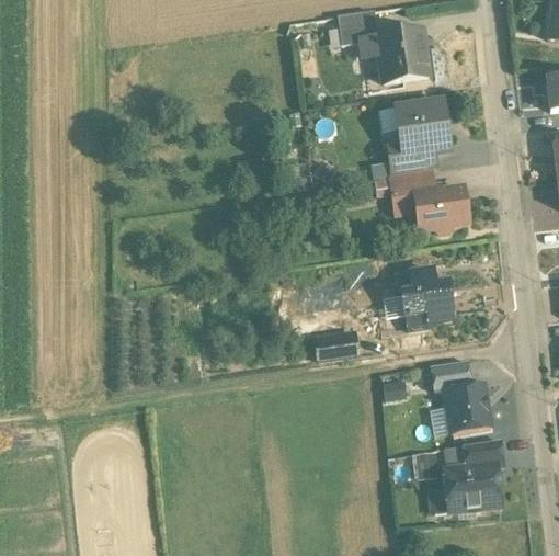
[(550,0),(545,37),(558,40),(558,0),(550,0)]
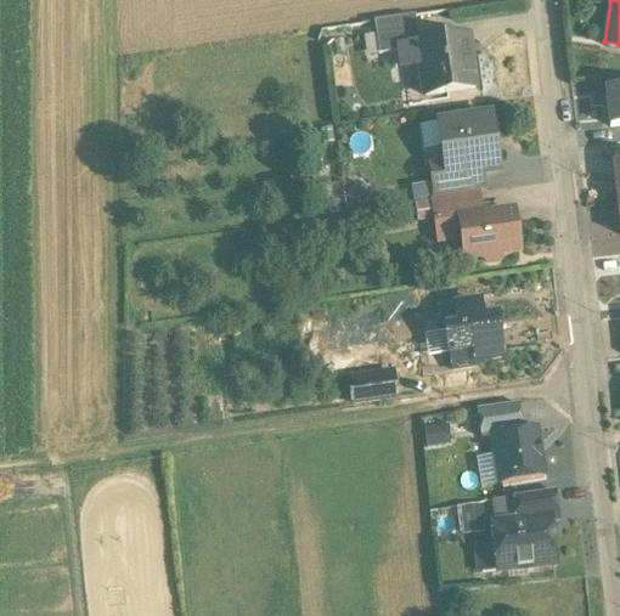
[(412,10),(372,15),(375,29),(413,23),(412,10)]
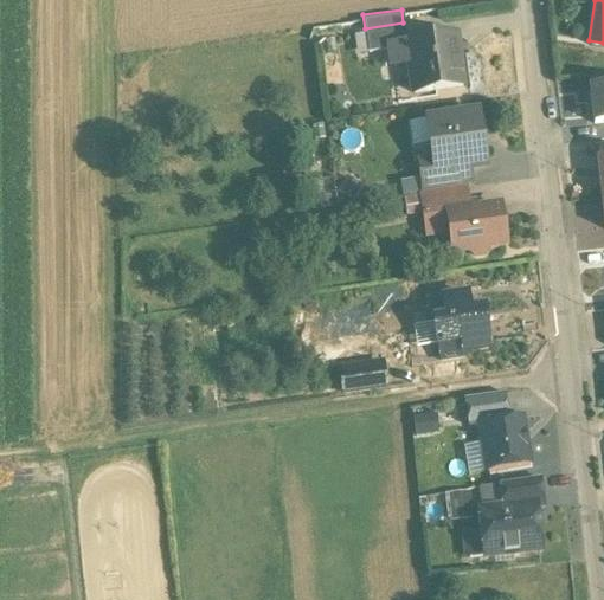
[(403,23),(365,28),(366,44),(367,47),(387,44),(387,42),(405,39),(403,23)]
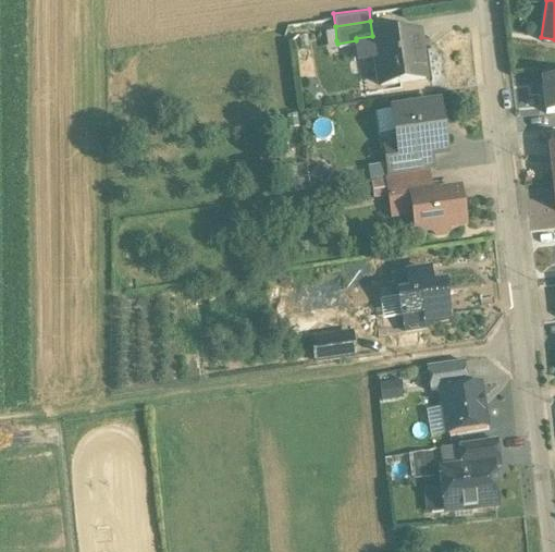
[(335,26),(327,27),(329,41),(336,40),(335,26)]
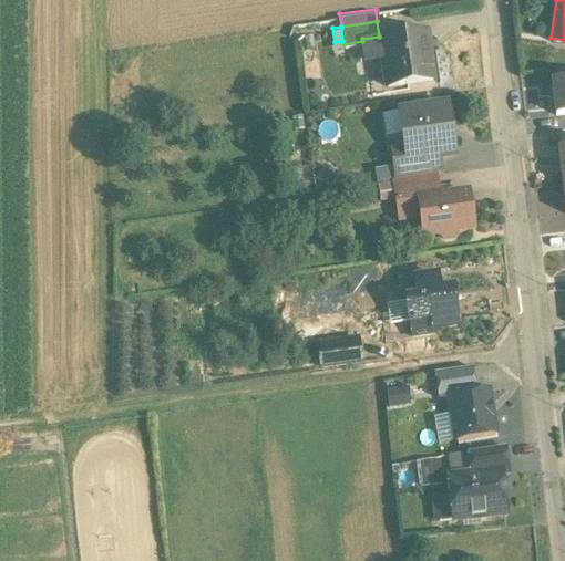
[(379,37),(362,39),(362,41),(365,55),(379,53),(383,83),(431,76),(424,30),(379,37)]
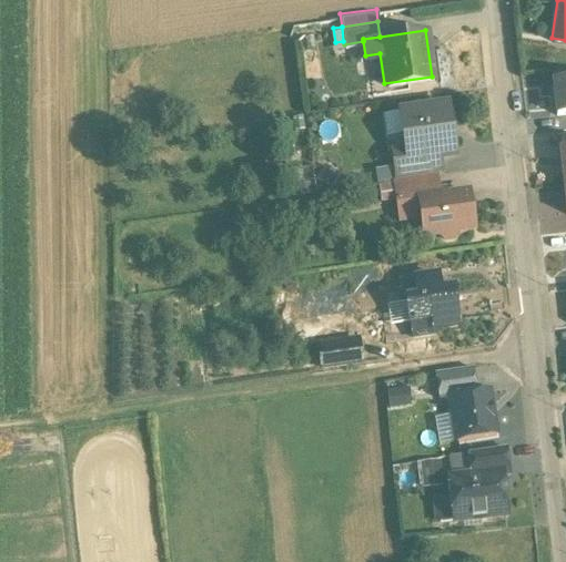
[(565,77),(551,78),(554,111),(565,110),(565,77)]
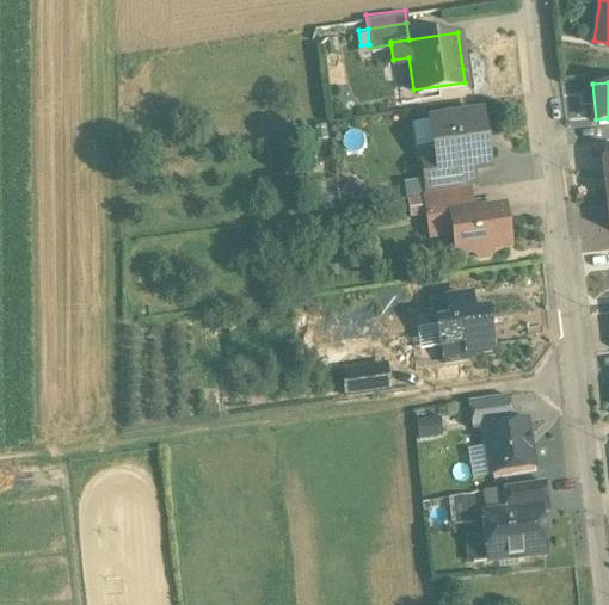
[(478,110),(428,117),(435,160),(435,161),(466,156),(485,154),(478,110)]
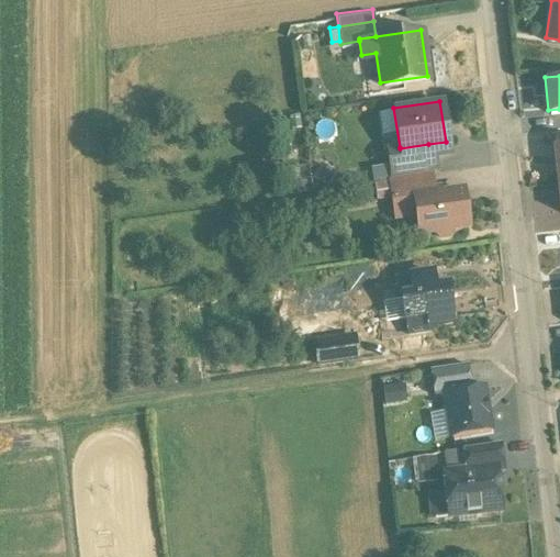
[(428,144),(400,148),(400,147),(389,148),(393,174),(428,169),(432,168),(428,144)]
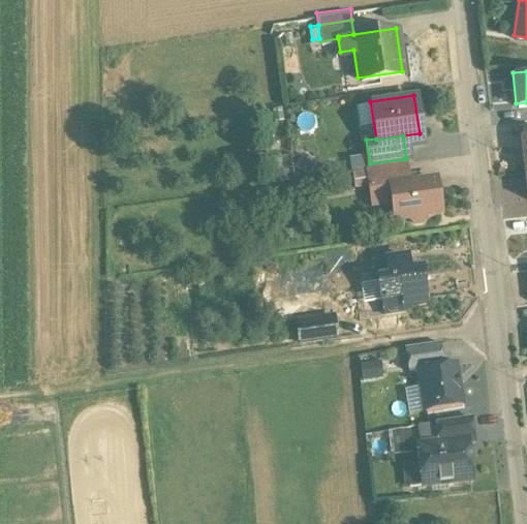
[(370,163),(366,164),(369,187),(390,184),(389,177),(405,175),(403,159),(370,163)]
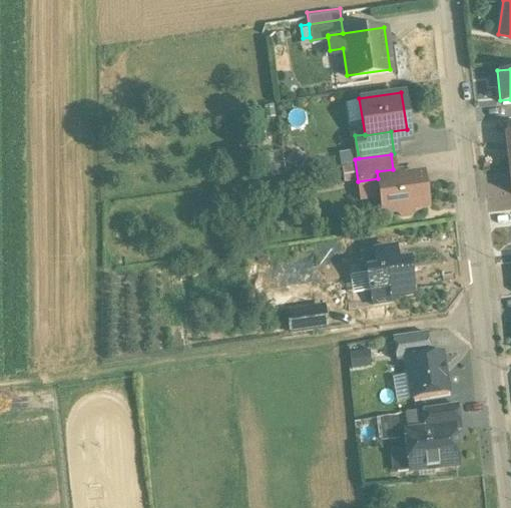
[(393,169),(377,171),(378,178),(383,209),(395,208),(401,212),(408,211),(412,205),(425,204),(420,170),(400,173),(399,168),(393,169)]
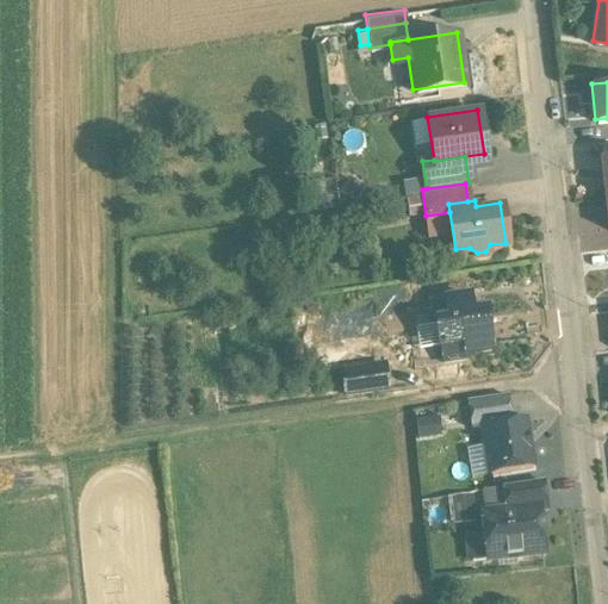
[(467,293),(432,298),(438,342),(461,338),(463,350),(465,349),(489,346),(483,309),(470,310),(467,293)]
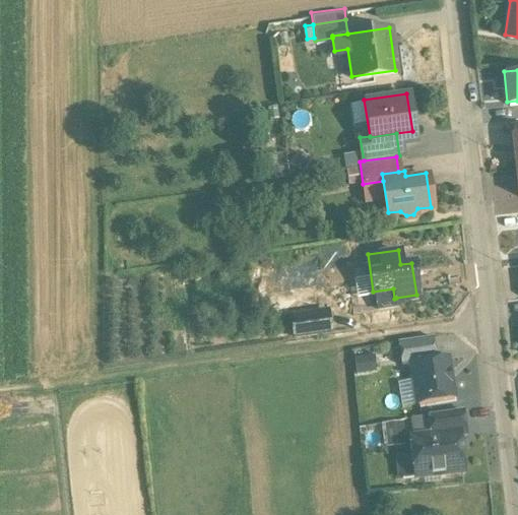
[(393,288),(373,292),(375,306),(396,303),(396,298),(394,299),(393,288)]
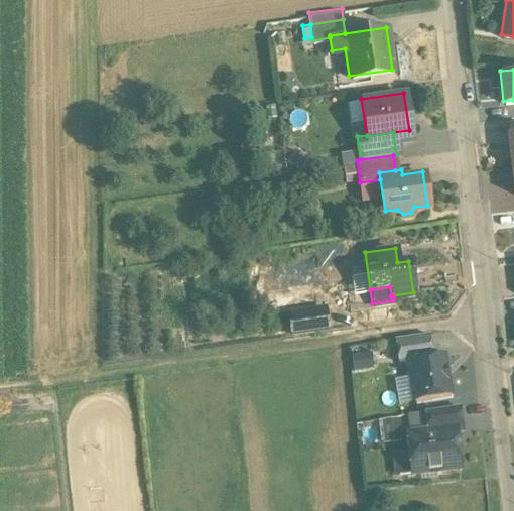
[(441,351),(405,357),(412,398),(448,392),(441,351)]
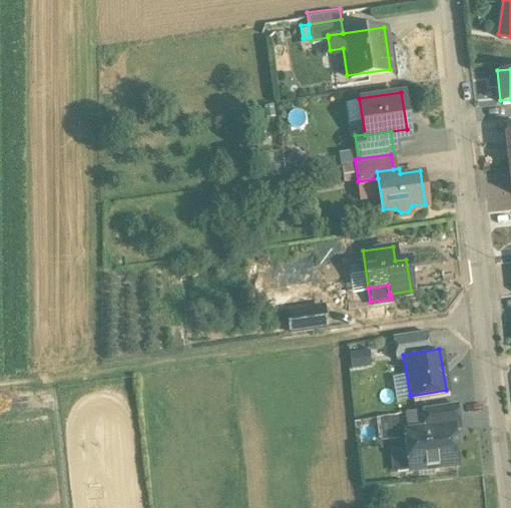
[(454,401),(422,406),(424,427),(449,424),(450,425),(456,425),(454,401)]
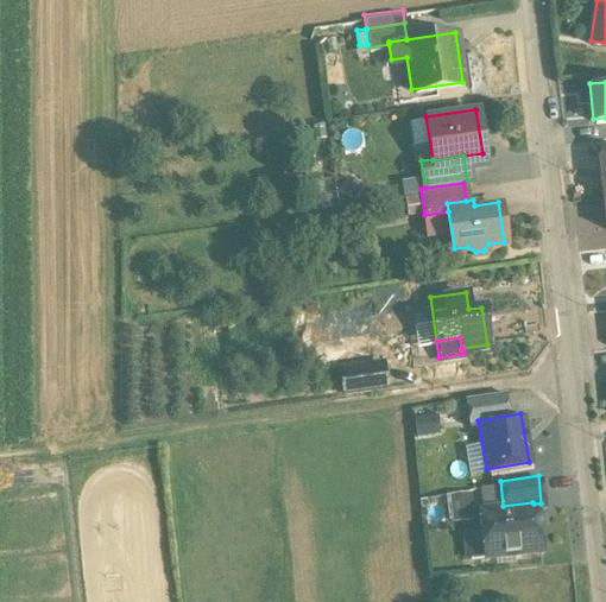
[(503,506),(481,508),(481,509),(477,515),(478,527),(484,532),(486,553),(538,547),(534,504),(532,502),(503,506)]
